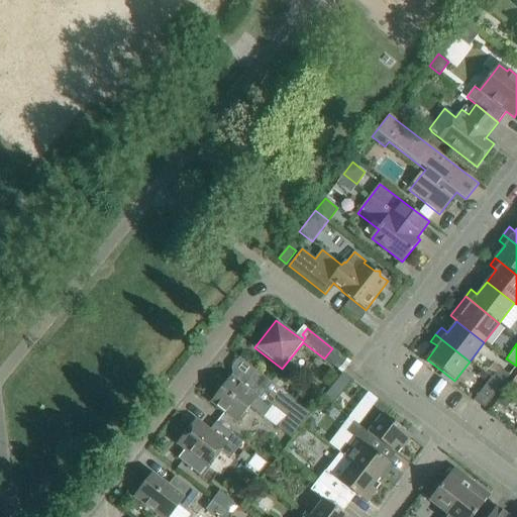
[(312,412),(272,383),(255,371),(248,380),(245,378),(240,379),(237,382),(233,379),(229,379),(213,401),(213,404),(240,424),(252,408),(265,417),(273,406),(287,416),(278,428),(293,438),(312,412)]
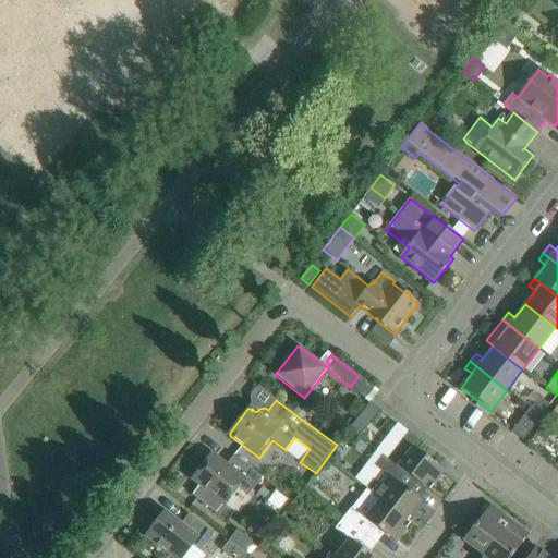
[(541,416),(548,408),(537,400),(531,409),(541,416)]
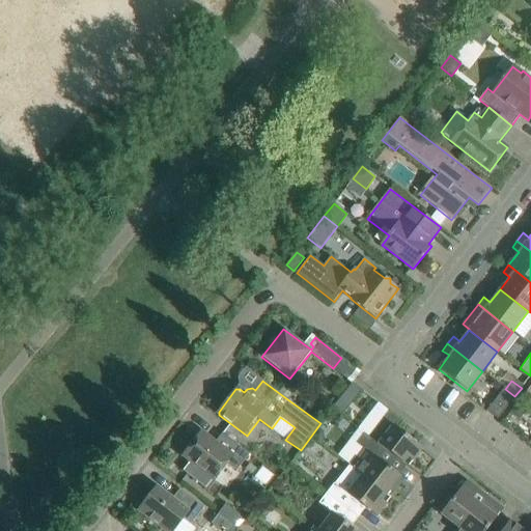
[(530,384),(520,398),(529,407),(530,403),(530,384)]
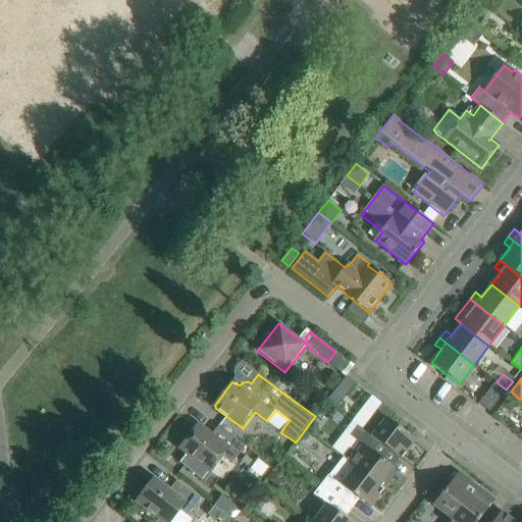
[(489,412),(502,396),(506,389),(497,382),(496,383),(494,382),(478,404),(489,412)]
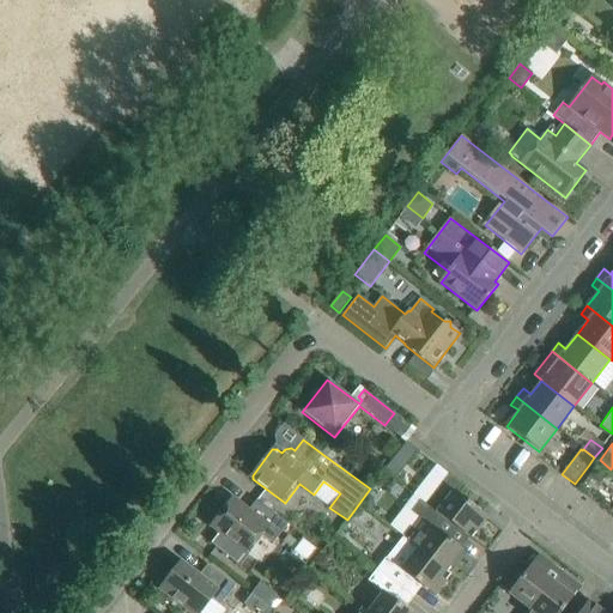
[(393,480),(400,471),(388,461),(381,472),(393,480)]
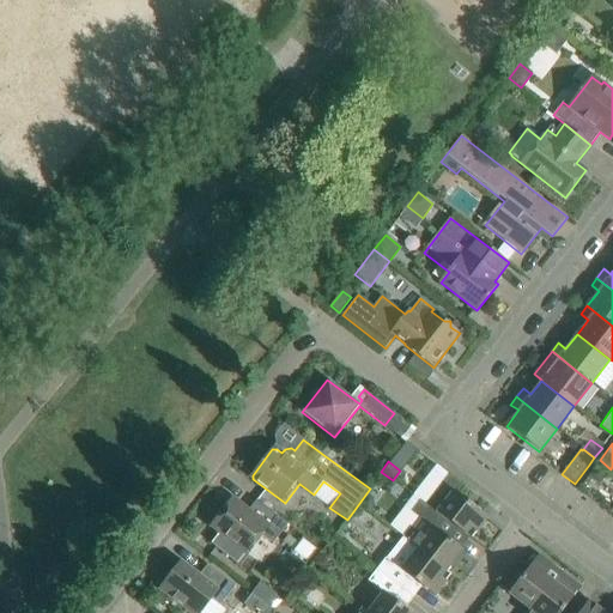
[(598,465),(588,475),(600,484),(608,473),(598,465)]
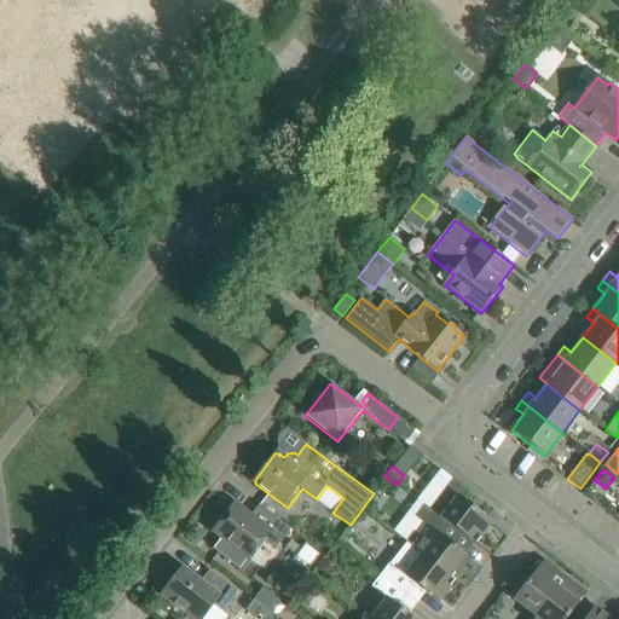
[(452,479),(429,509),(456,530),(475,544),(492,522),(463,499),(469,492),(452,479)]
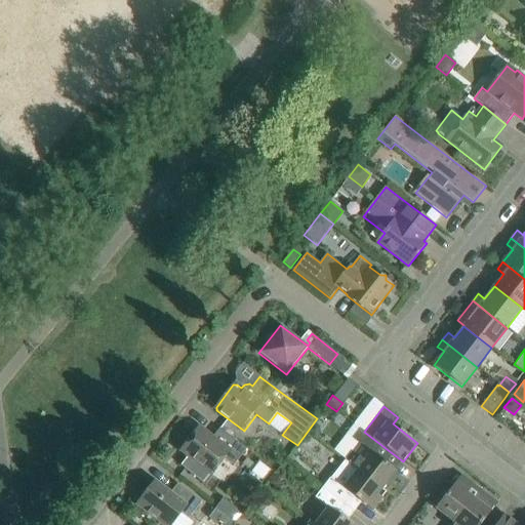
[(315,422),(309,431),(317,436),(320,431),(320,426),(315,422)]
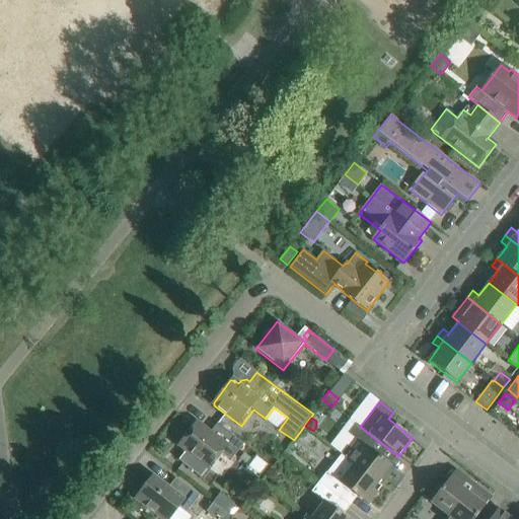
[(230,463),(244,445),(226,430),(218,439),(197,423),(178,445),(209,469),(220,455),(230,463)]
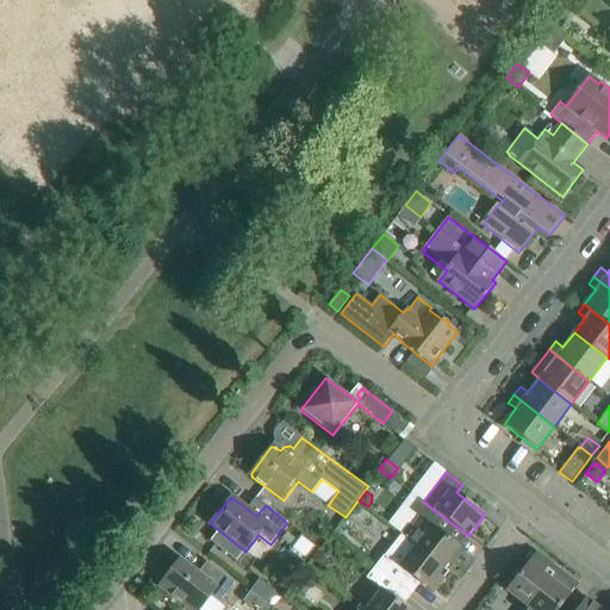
[(460,547),(441,534),(449,522),(423,502),(418,498),(409,510),(415,515),(400,535),(409,542),(448,573),(449,572),(449,571),(464,552),(459,548),(460,547)]
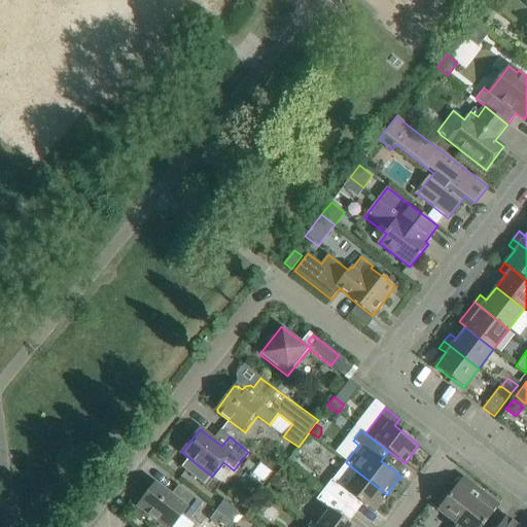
[(387,495),(353,468),(346,462),(324,490),(349,510),(356,499),(374,513),(387,495)]
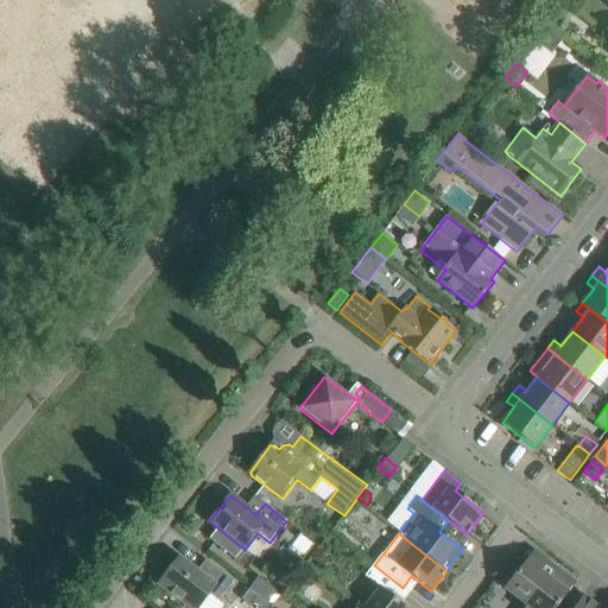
[(525,605),(551,571),(555,565),(533,550),(519,569),(514,564),(499,584),(525,605)]
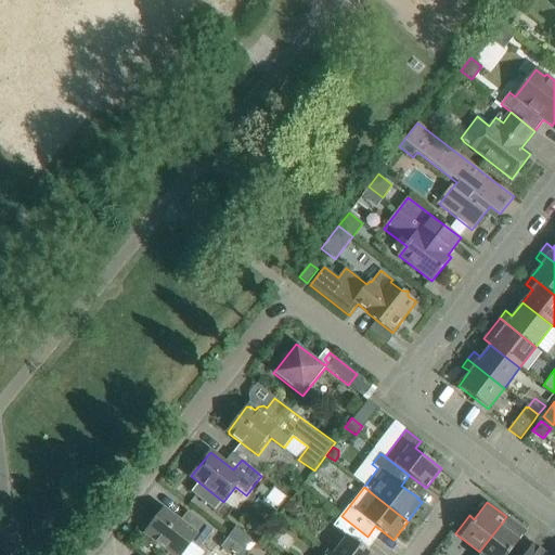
[(198,551),(214,531),(188,512),(186,513),(191,516),(184,525),(164,510),(145,533),(172,554),(179,554),(189,543),(198,551)]
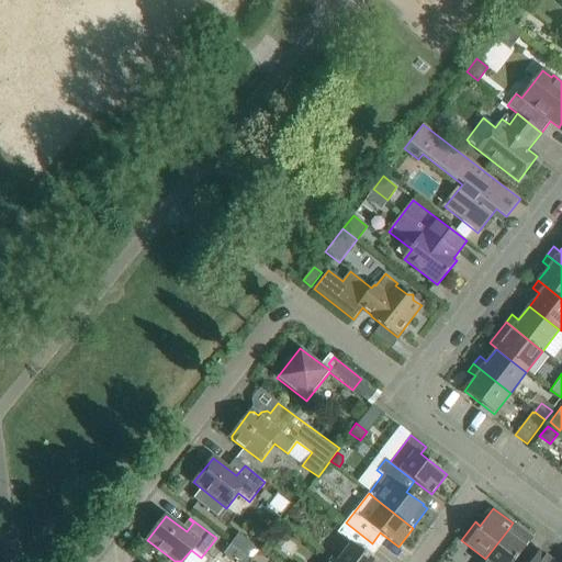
[(375,561),(364,553),(372,543),(346,523),(337,534),(351,543),(336,561),(375,561)]
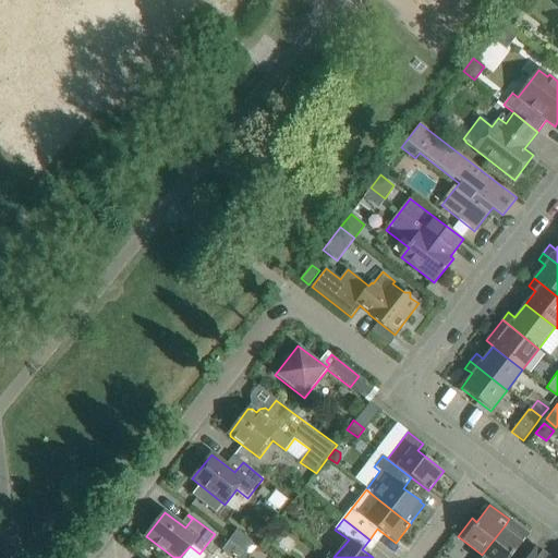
[(510,557),(522,544),(529,534),(509,519),(506,524),(482,555),(478,557),(510,557)]
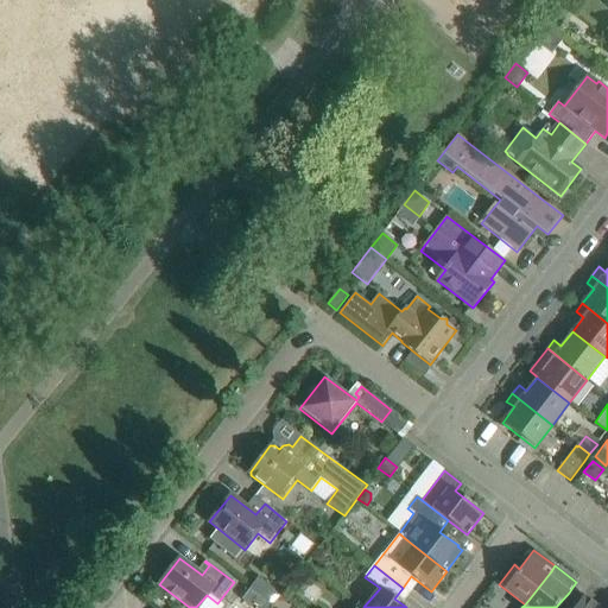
[(270,603),(278,591),(259,578),(251,589),(270,603)]
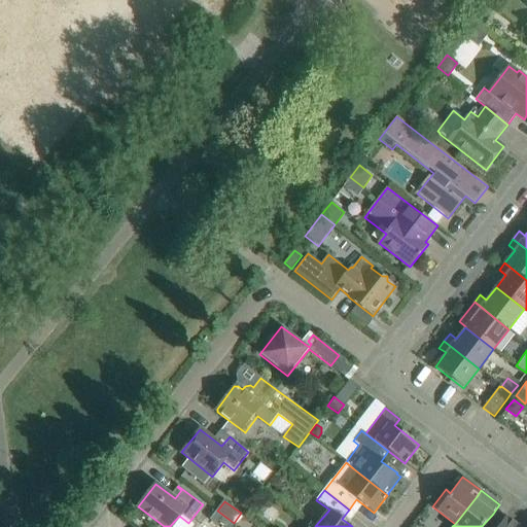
[(218,526),(230,526),(234,523),(217,511),(210,520),(218,526)]
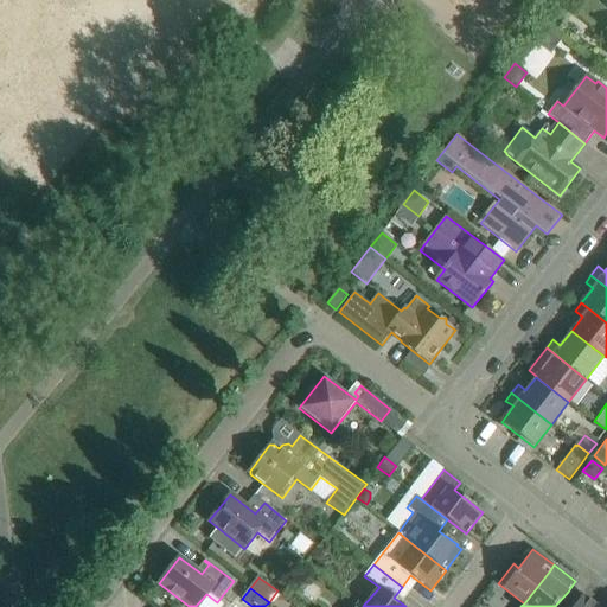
[(598,606),(582,595),(573,606),(598,606)]
